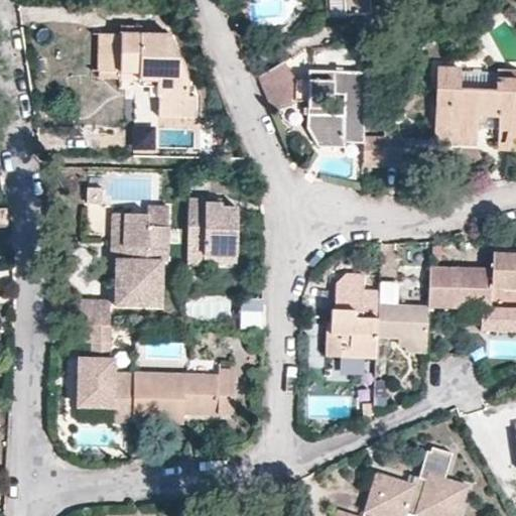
[(343,0),(325,0),(327,23),(346,22),(345,13),(343,0)]
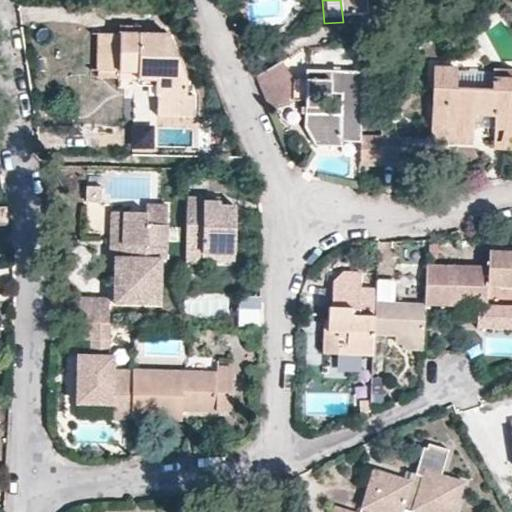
[(340,0),(342,13),(367,12),(366,0),(340,0)]
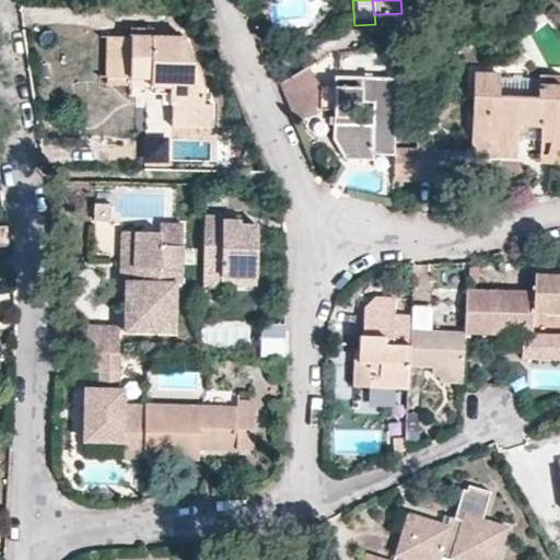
[(205,103),(205,86),(185,36),(154,36),(153,28),(132,26),(131,35),(130,77),(129,84),(151,85),(173,85),(172,104),(172,126),(212,126),(212,103),(205,103)]
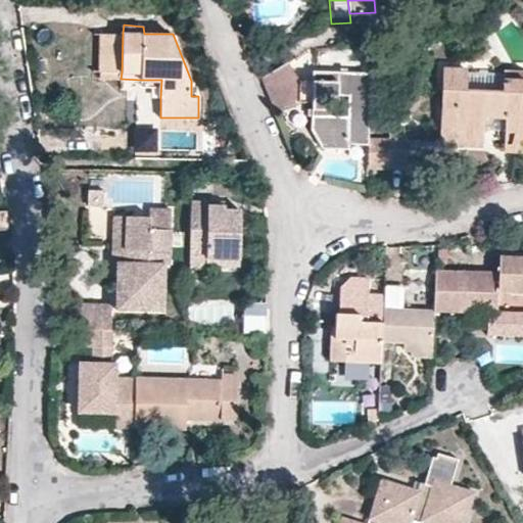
[(123,33),(99,33),(99,72),(122,72),(123,33)]
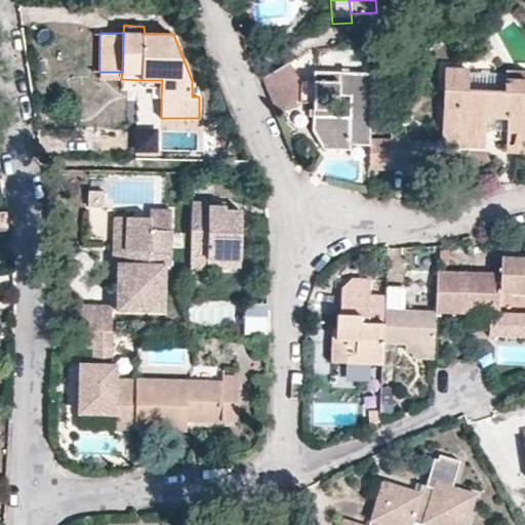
[(267,86),(276,110),(305,98),(314,99),(313,126),(324,146),(349,147),(349,142),(369,144),(369,139),(372,71),(315,69),(314,78),(299,77),(296,74),(267,86)]
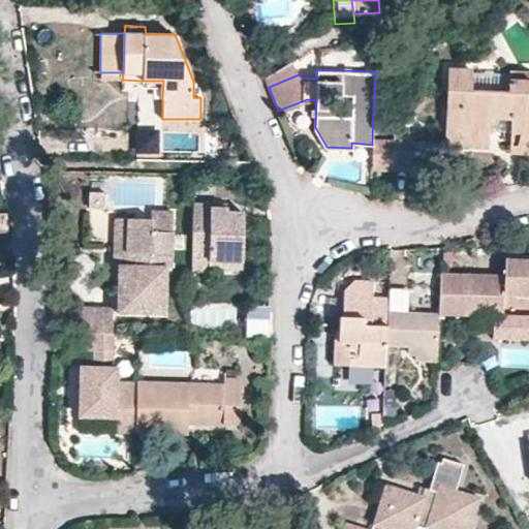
[(489,134),(489,121),(509,121),(509,135),(527,136),(528,102),(528,70),(509,70),(508,98),(477,97),(475,149),(489,150),(489,134)]
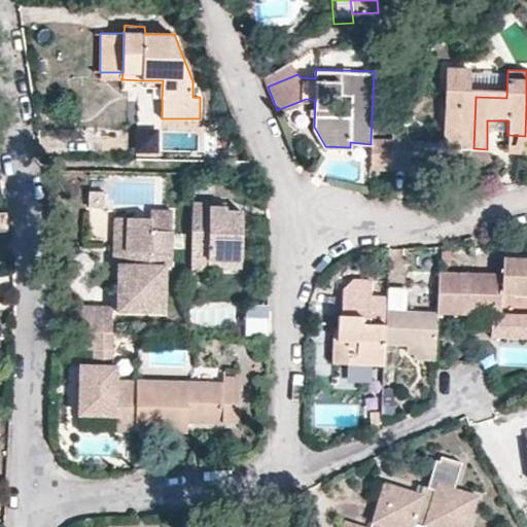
[(449,101),(446,109),(444,112),(443,140),(464,141),(464,149),(473,148),(476,97),(467,97),(468,74),(445,73),(444,97),(449,97),(449,101)]
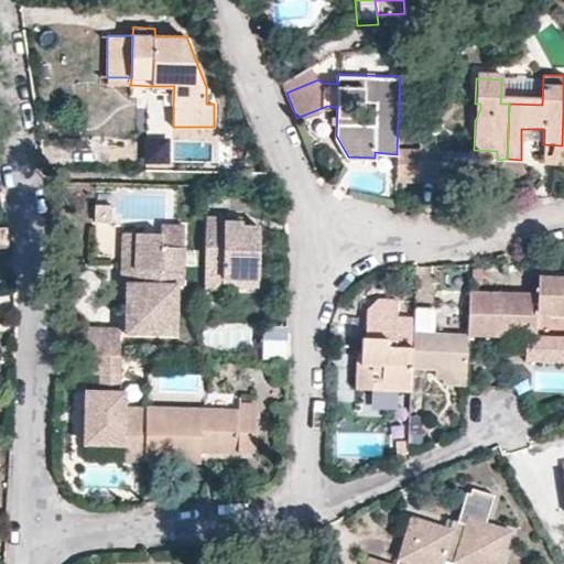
[(521,129),(521,143),(543,144),(543,129),(521,129)]
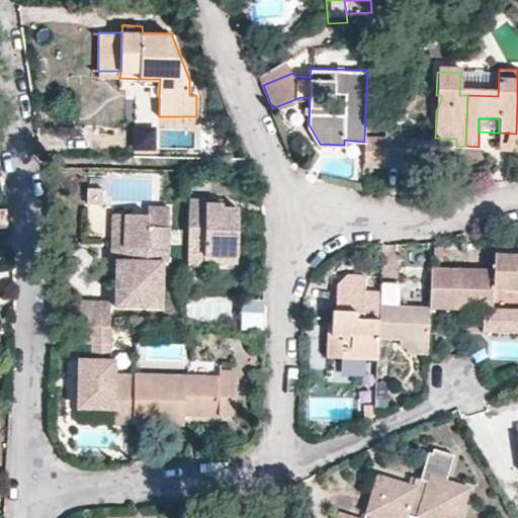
[(516,134),(499,133),(499,149),(516,149),(516,140),(516,134)]
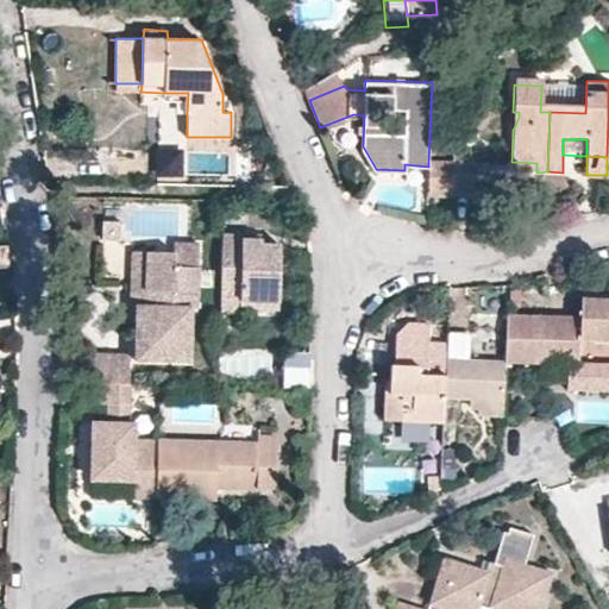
[(452,194),(471,195),(472,162),(453,161),(453,163),(452,194)]
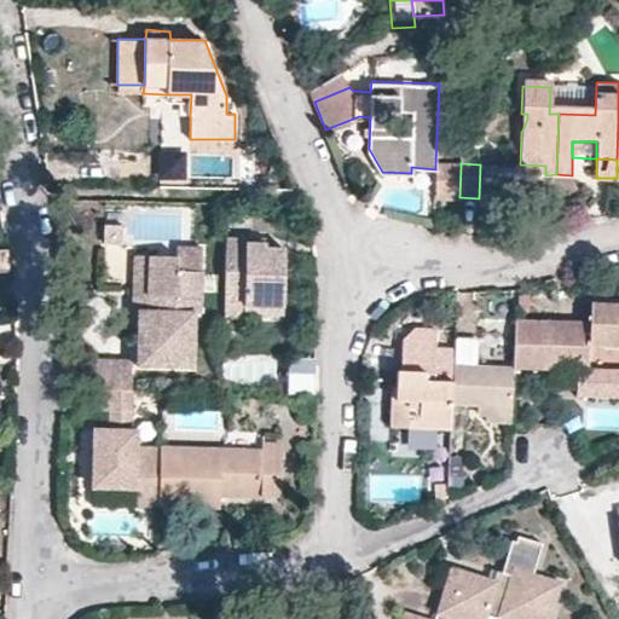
[(435,165),(435,169),(434,196),(460,197),(461,166),(435,165)]
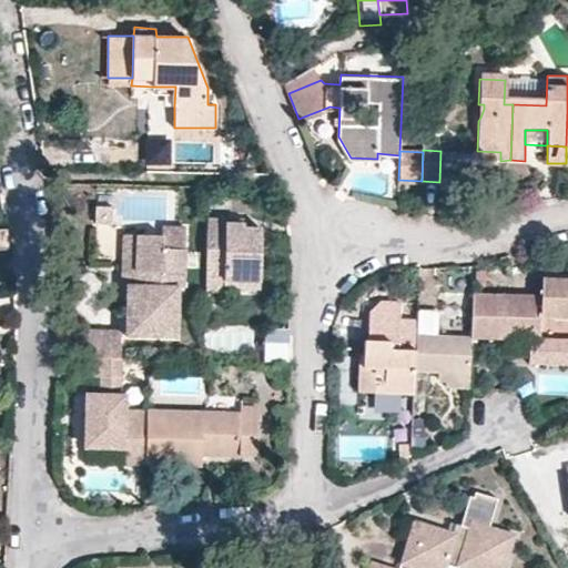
[(477,151),(477,159),(500,161),(500,152),(477,151)]
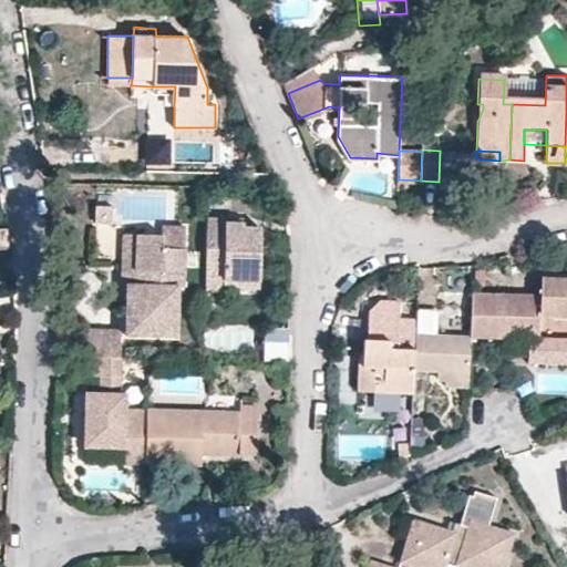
[(105,205),(113,205),(114,187),(99,187),(98,205),(105,205)]
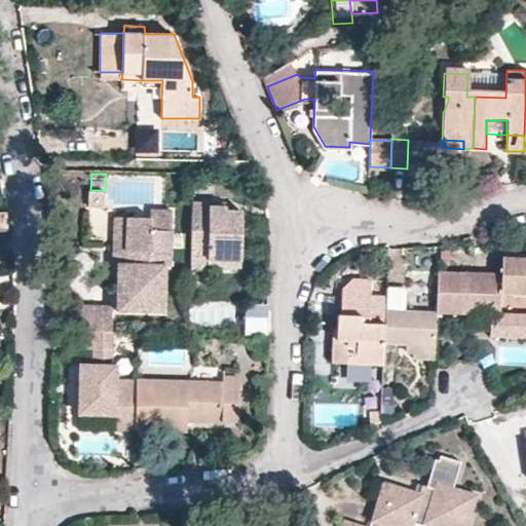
[(228,210),(228,208),(212,207),(212,202),(193,201),(191,268),(210,268),(210,266),(210,258),(241,258),(241,210),(228,210)]
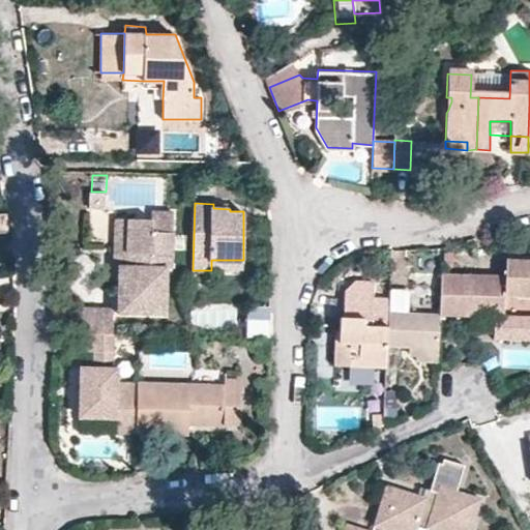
[(151,217),(142,216),(140,307),(117,306),(117,311),(167,312),(167,265),(172,265),(173,247),(173,233),(173,210),(151,210),(151,217)]
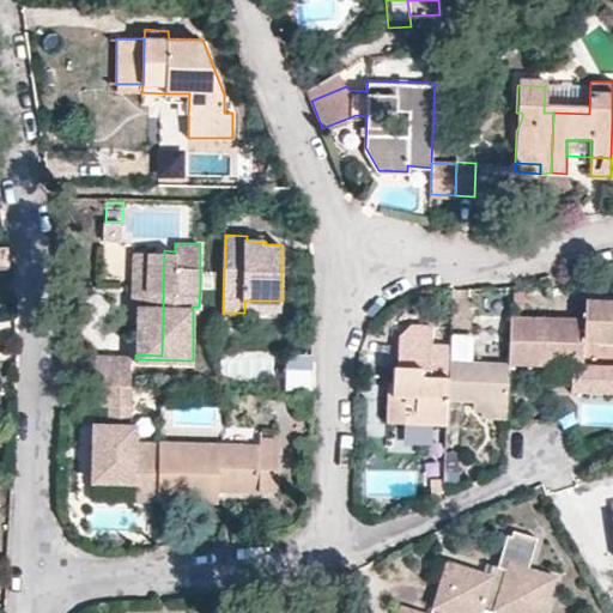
[(0,267),(11,267),(8,246),(0,246),(0,267)]
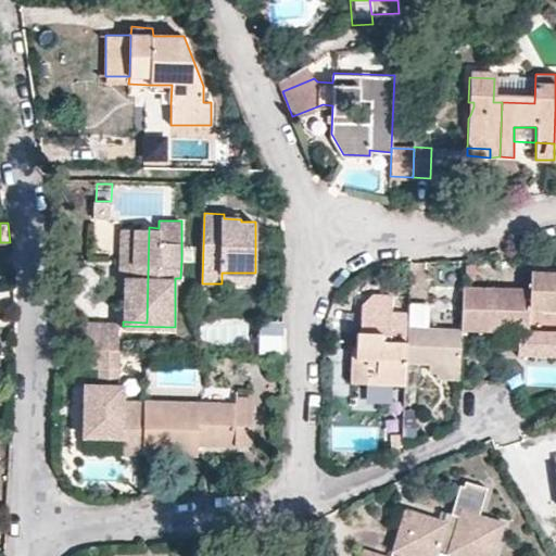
[(123,276),(133,276),(134,227),(121,227),(119,276),(123,276)]
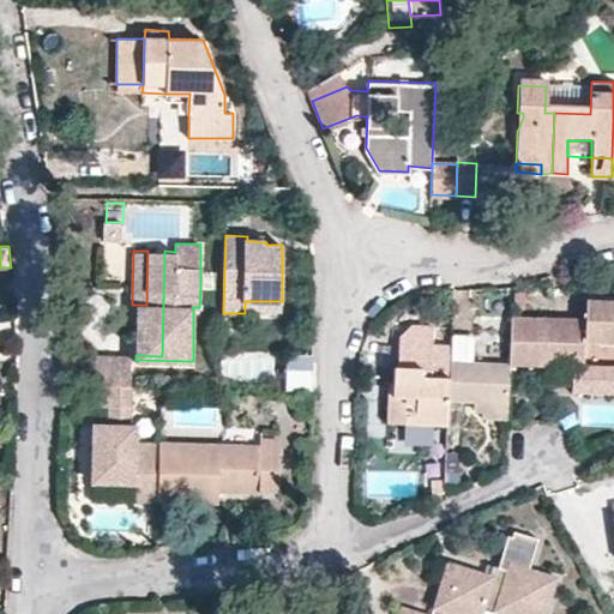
[(146,305),(136,305),(136,355),(162,356),(164,251),(148,251),(146,305)]
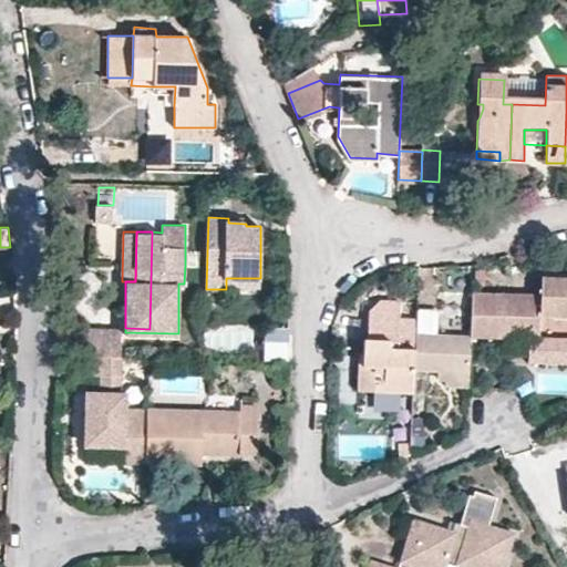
[(185,265),(199,265),(200,249),(185,249),(185,265)]
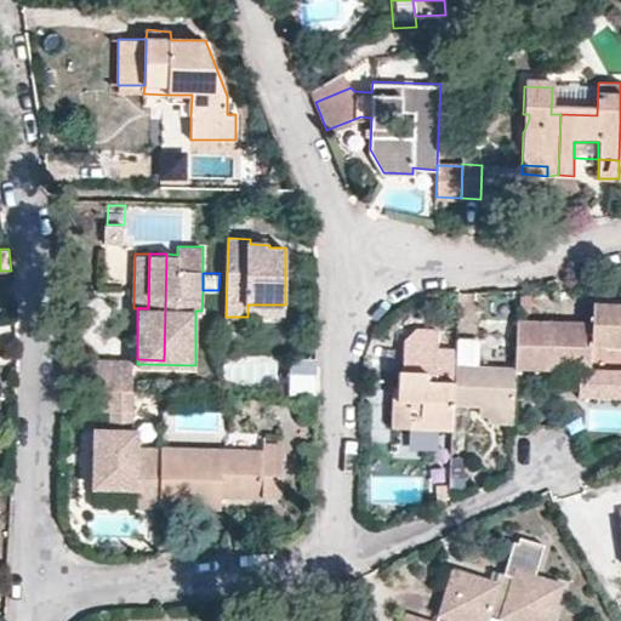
[(591,309),(591,322),(517,319),(516,346),(517,369),(580,370),(579,397),(620,398),(620,363),(590,363),(591,343),(620,342),(620,309),(591,309)]
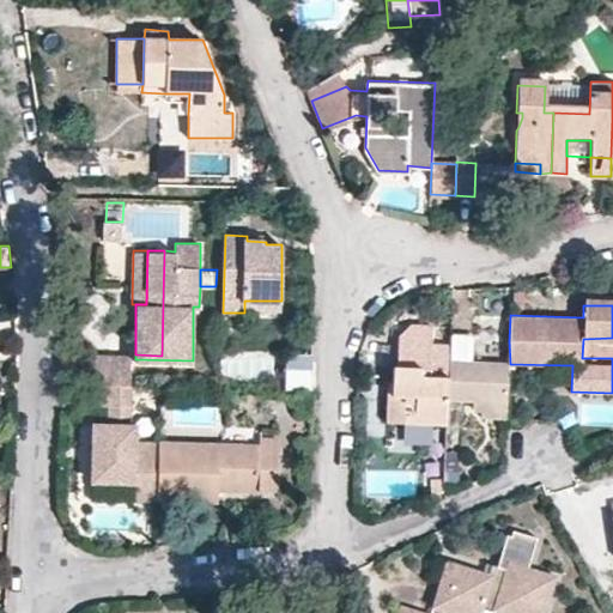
[(450,327),(450,340),(486,340),(486,327),(450,327)]
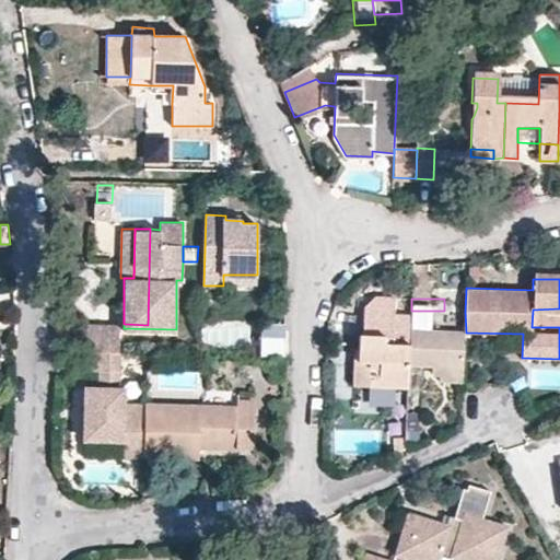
[(466,333),(465,312),(444,311),(411,311),(410,343),(444,345),(465,346),(466,333)]
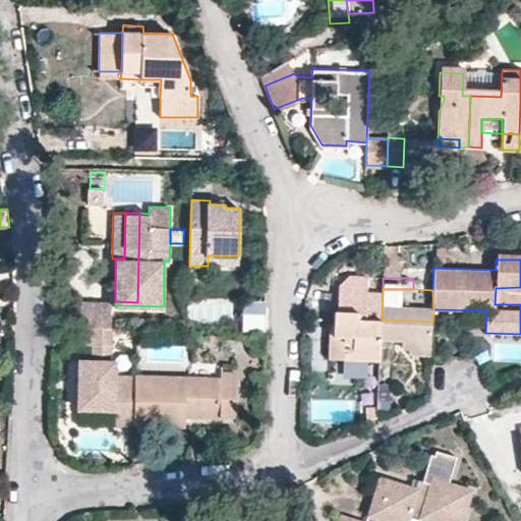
[(264,300),(238,301),(240,330),(266,329),(264,300)]
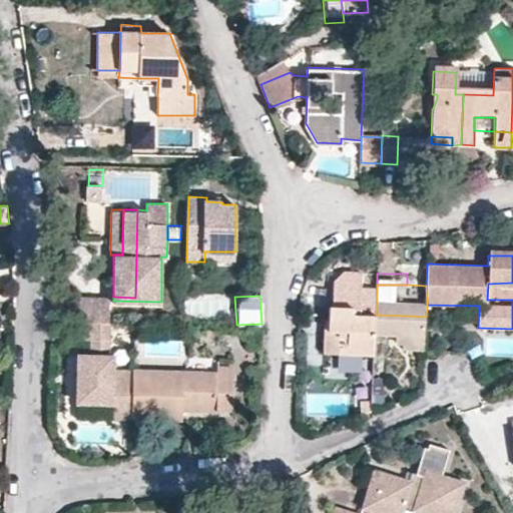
[(78,297),(77,321),(106,322),(106,297),(78,297)]
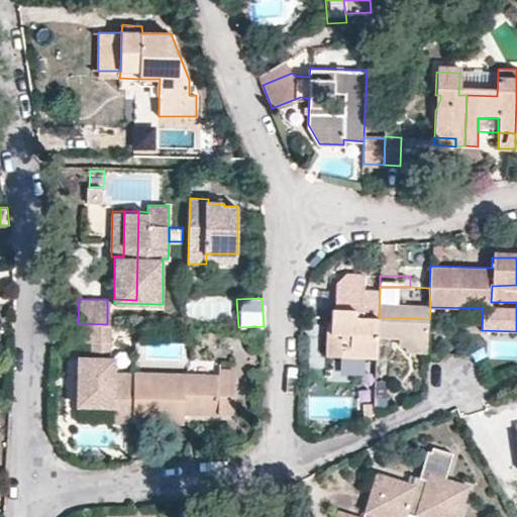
[(341,356),(341,350),(350,350),(356,357),(377,357),(379,317),(355,317),(355,309),(332,308),(331,322),(330,336),(326,336),(326,356),(341,356)]
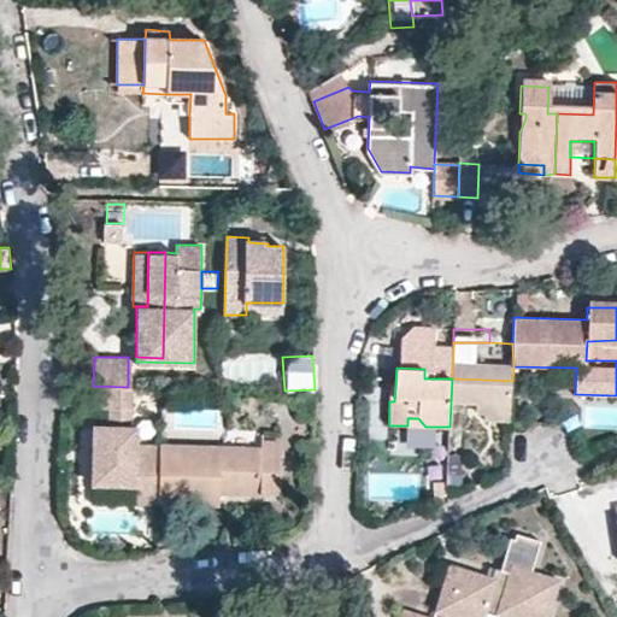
[(512,381),(489,380),(488,401),(511,403),(512,381)]
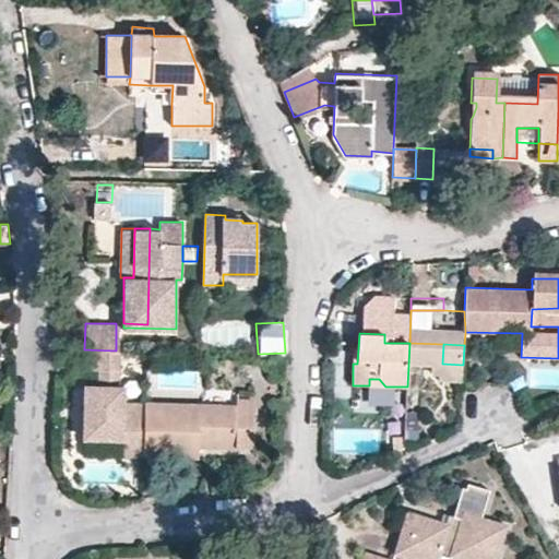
[(116,351),(84,349),(84,368),(95,368),(95,391),(82,391),(82,440),(121,440),(121,404),(121,388),(115,388),(116,351)]
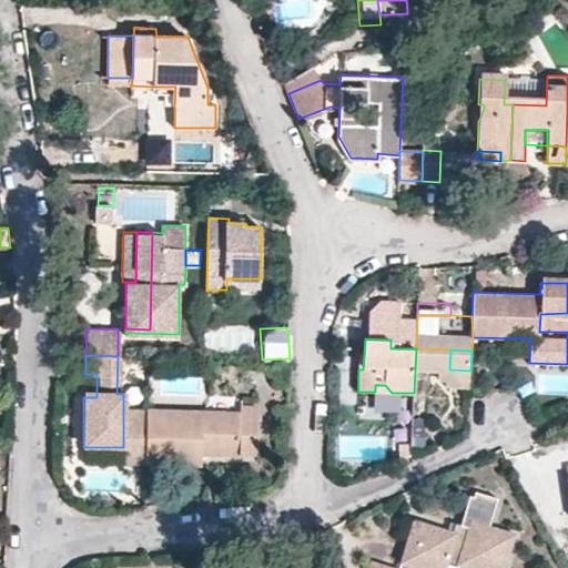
[(203,412),(202,454),(256,455),(259,398),(240,397),(239,412),(203,412)]
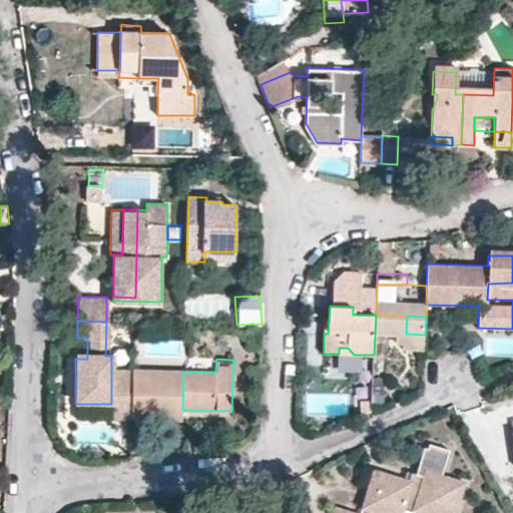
[(133,371),(111,371),(111,404),(110,421),(132,421),(133,371)]
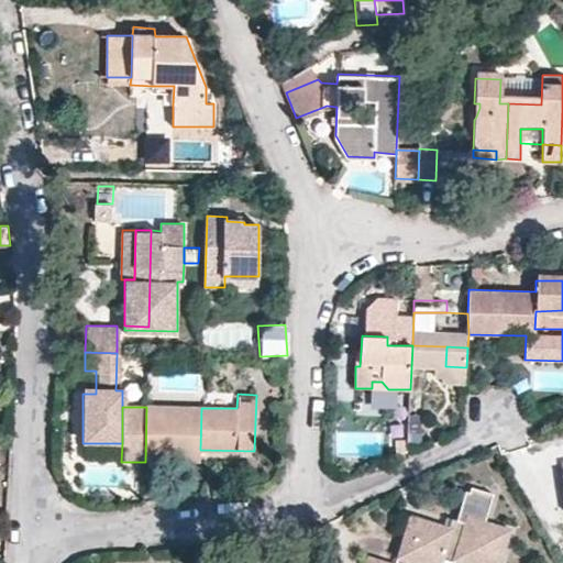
[(146,407),(145,462),(199,462),(200,450),(201,408),(146,407)]
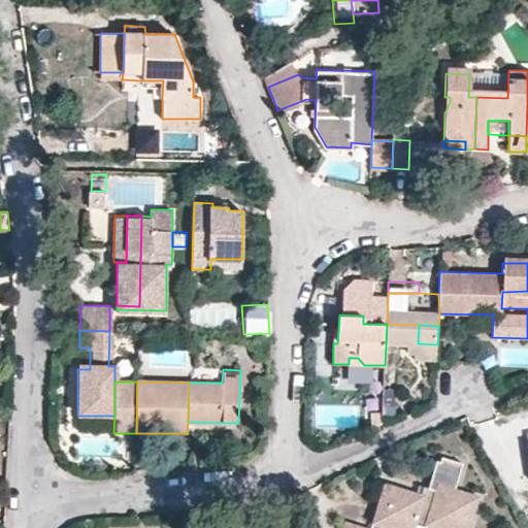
[(395,527),(411,527),(415,521),(438,527),(465,527),(475,496),(435,484),(433,491),(421,487),(418,492),(383,482),(371,521),(395,527)]
